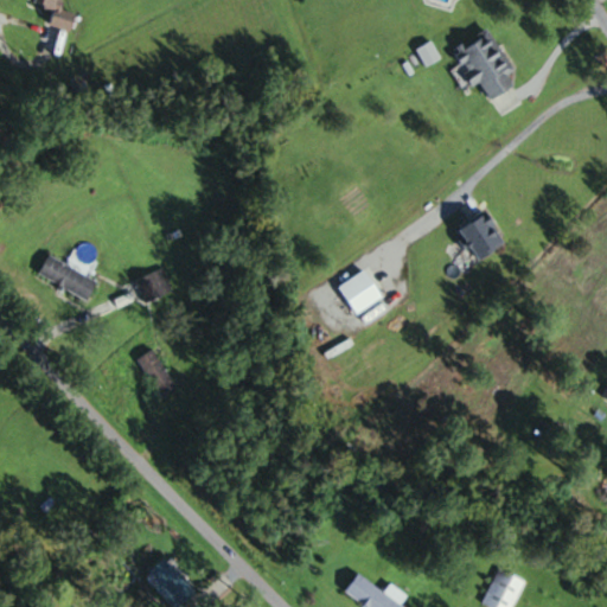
[(36,0),(36,5),(55,8),(51,25),(72,30),(76,13),(63,10),(65,0),(62,0),(36,0)]
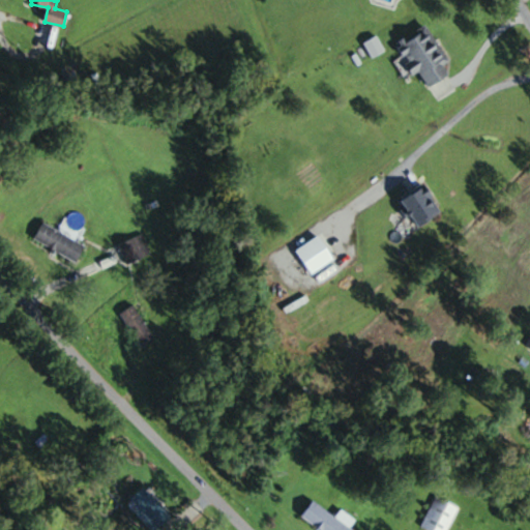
[(413,77),(419,72),(430,88),(448,77),(442,66),(449,62),(427,25),(394,45),(413,77)]
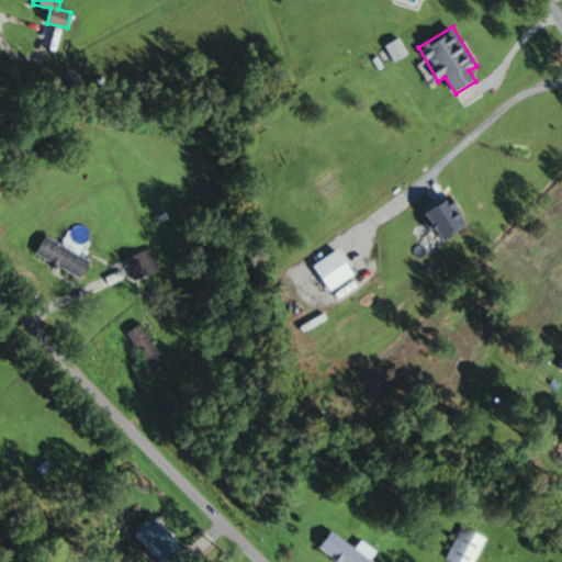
[(407,55),(398,40),(384,47),(393,63),(407,55)]
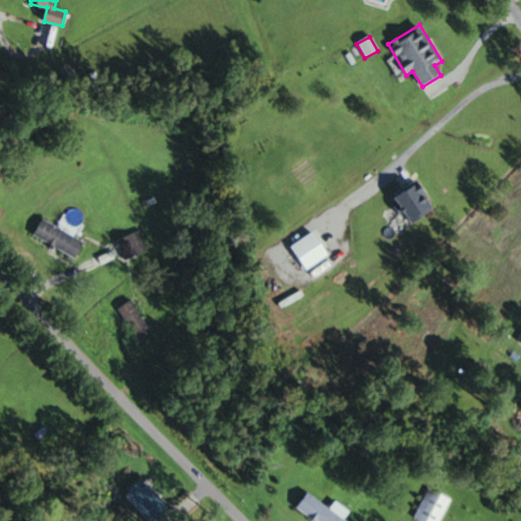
[(395,195),(412,223),(435,208),(417,181),(395,195)]
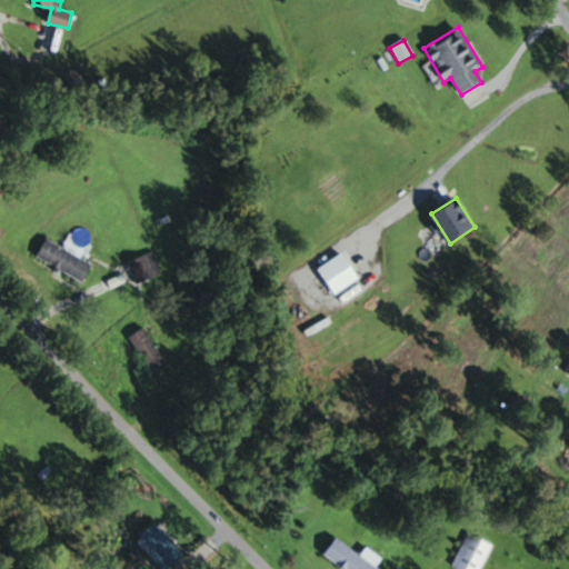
[(37,257),(82,282),(92,263),(47,238),(37,257)]
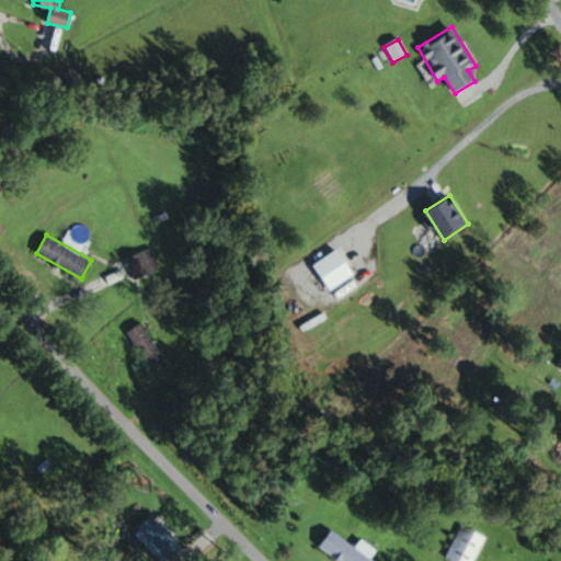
[(125,258),(134,278),(159,268),(150,248),(125,258)]
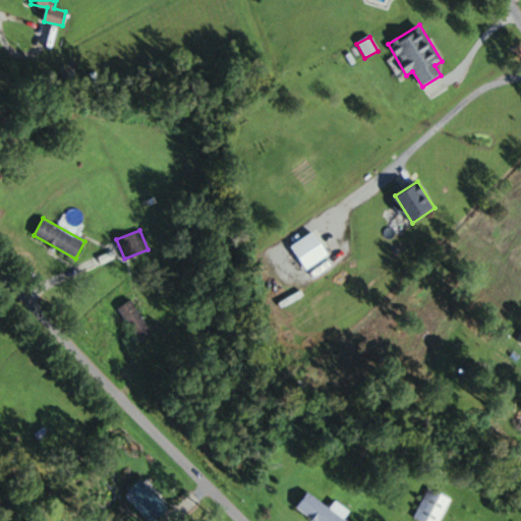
[(138,341),(153,333),(132,298),(118,307),(138,341)]
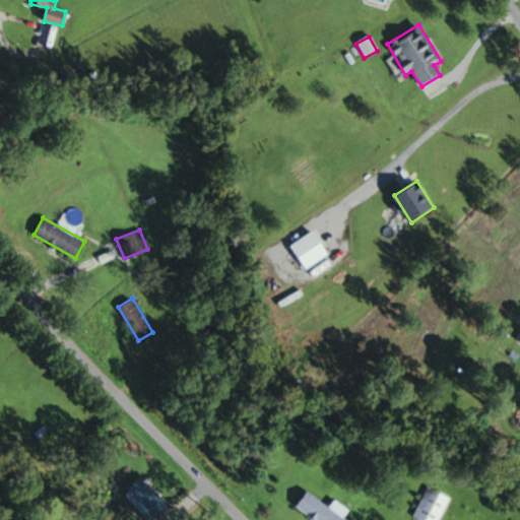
[(42,442),(51,448),(66,428),(57,420),(42,442)]
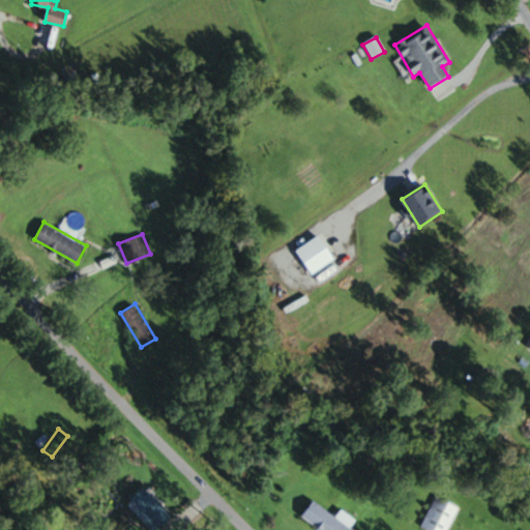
[(125,504),(150,529),(157,529),(171,517),(143,488),(125,504)]
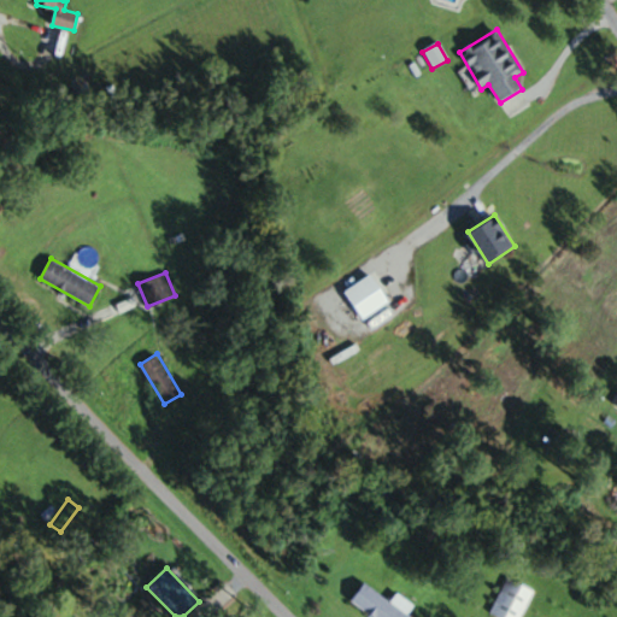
[(493,616),(519,616),(533,589),(505,577),(488,615),(493,616)]
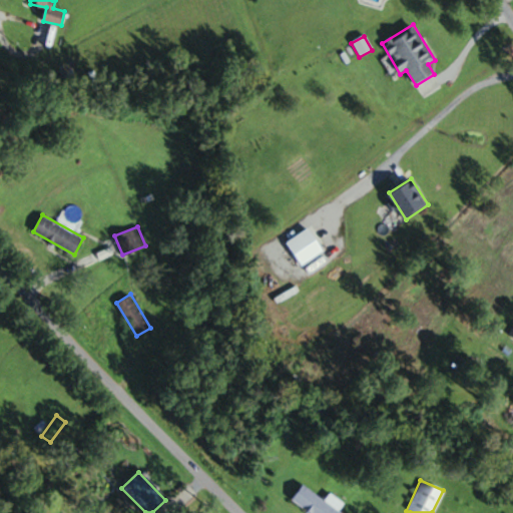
[(341,512),(303,485),(292,500),(310,512),(341,512)]
